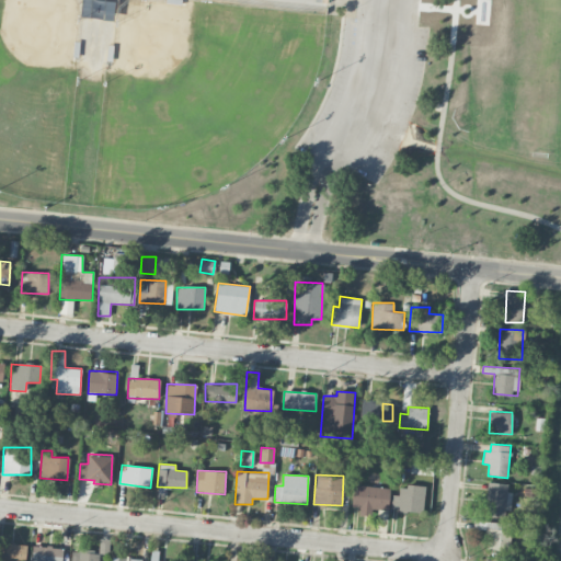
[(507,483),(488,482),(487,516),(507,517),(507,483)]
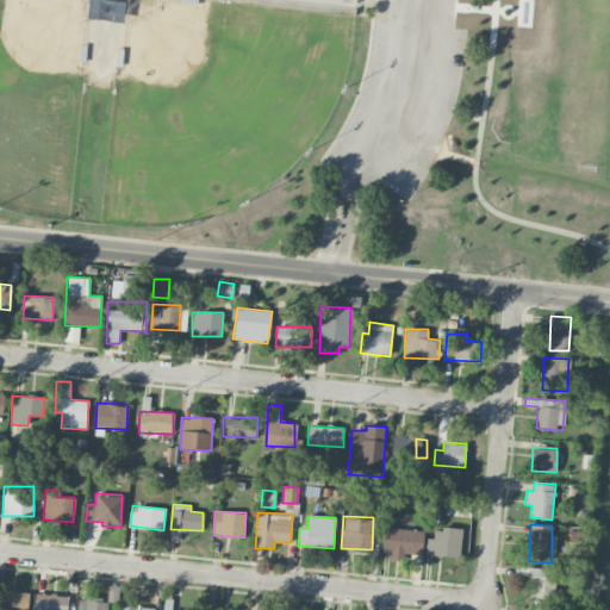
[(383,552),(391,552),(391,560),(402,560),(402,553),(423,554),(424,530),(384,528),(383,552)]
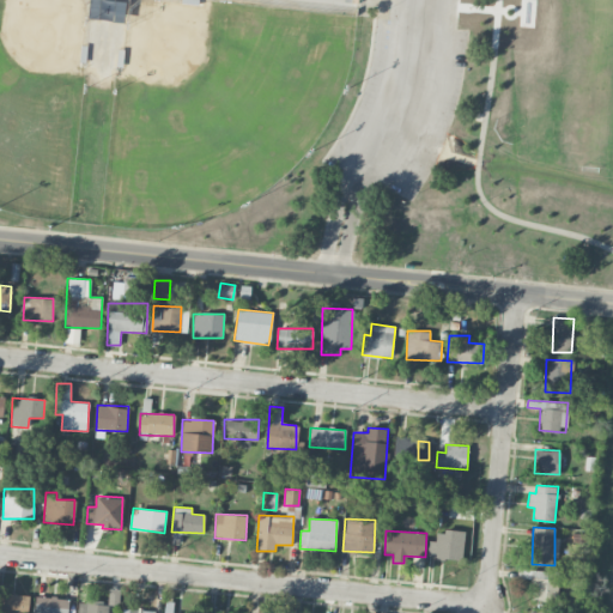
[(428,558),(462,559),(465,532),(436,530),(436,541),(428,541),(428,558)]
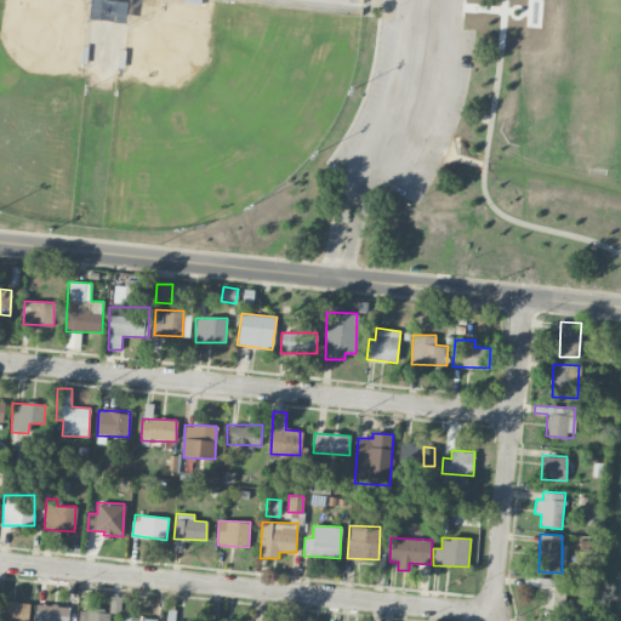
[(539,609),(564,610),(565,587),(539,586),(539,609)]
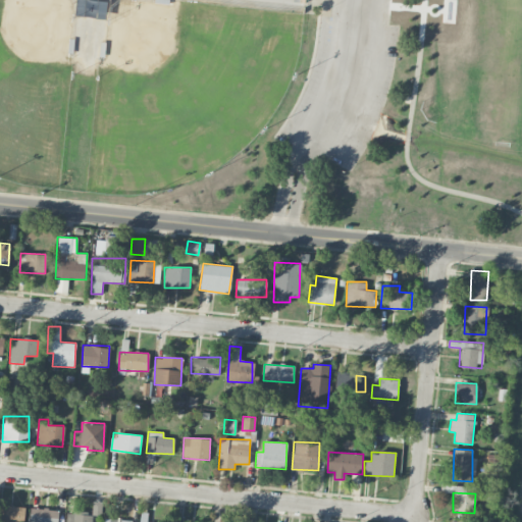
[(0,521),(23,521),(24,506),(0,504),(0,521)]
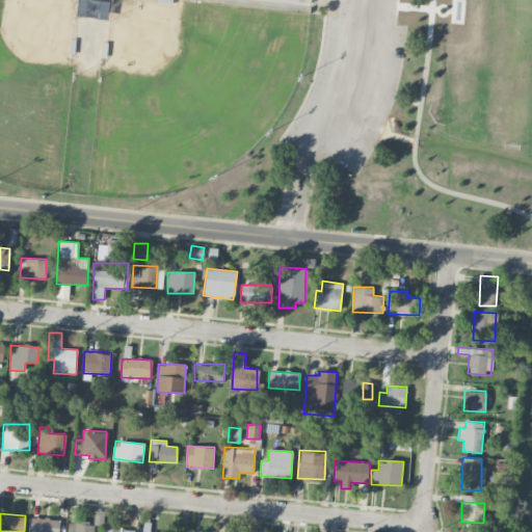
[(58,531),(60,521),(31,516),(29,531),(58,531)]
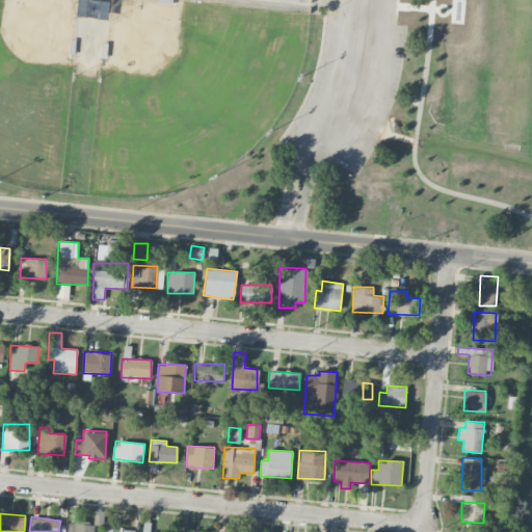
[(67,522),(67,531),(92,531),(92,523),(67,522)]
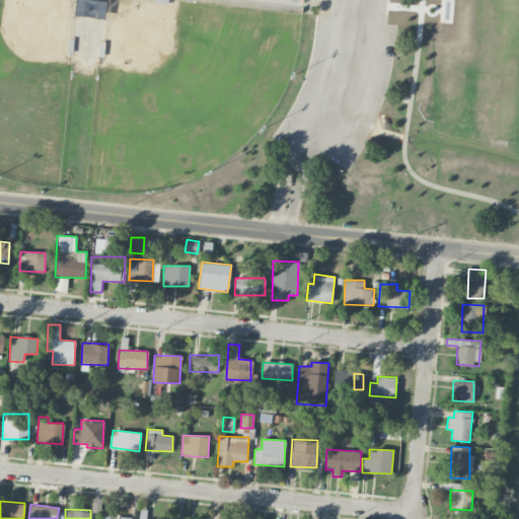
[(146,518),(147,510),(139,509),(138,518),(146,518)]
